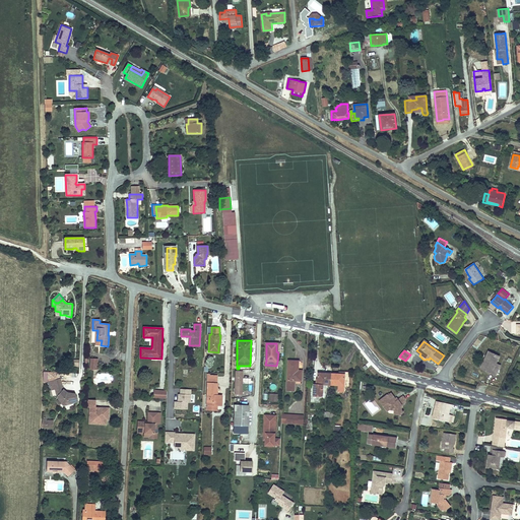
[(497,364),(500,356),(489,351),(482,365),(494,370),(493,372),(497,374),(501,366),(497,364)]
